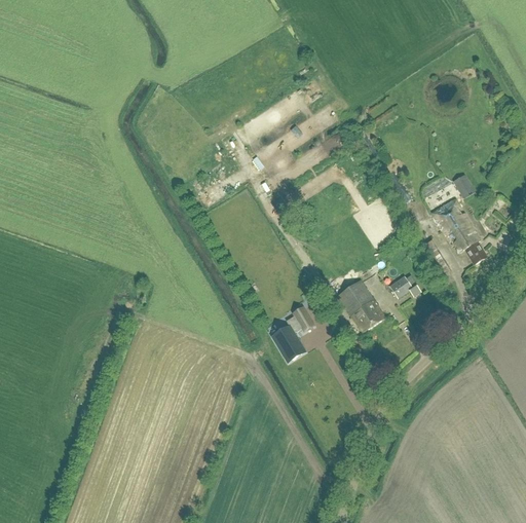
[(284,107),(313,91),(309,83),(286,97),(285,94),(274,100),(277,105),(248,121),(256,137),(290,118),(284,107)]
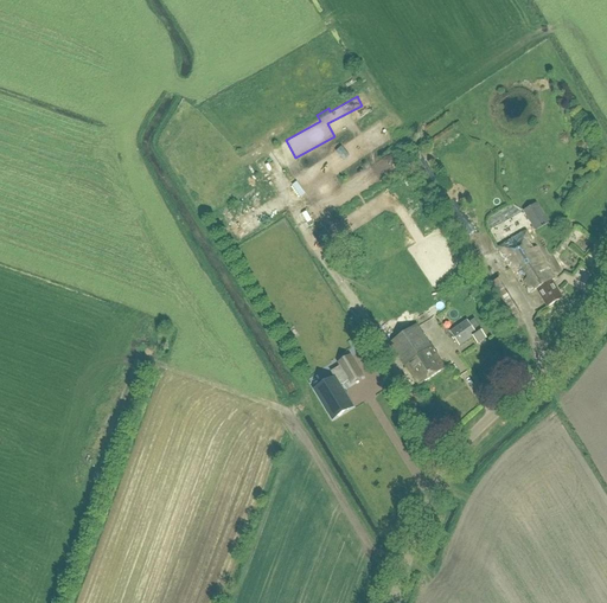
[(360,141),(302,170),(310,185),(368,155),(360,141)]
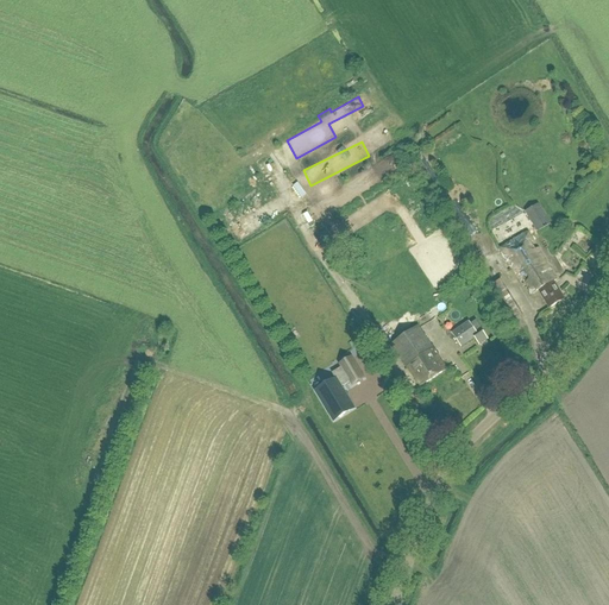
[(537,229),(540,227),(542,232),(547,228),(545,225),(551,221),(538,201),(523,209),(537,229)]
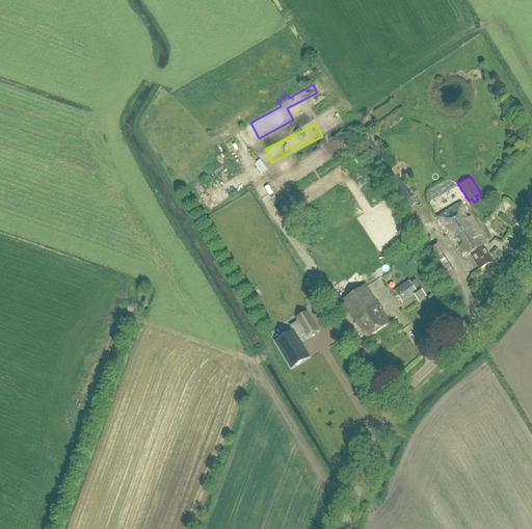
[(365,177),(358,183),(367,191),(373,185),(365,177)]
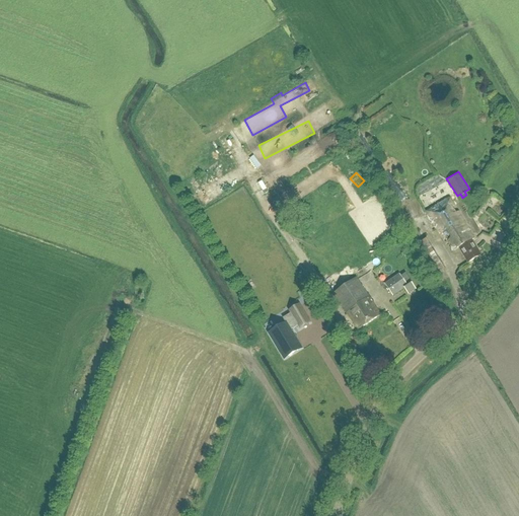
[(301,197),(310,193),(305,180),(296,185),(301,197)]
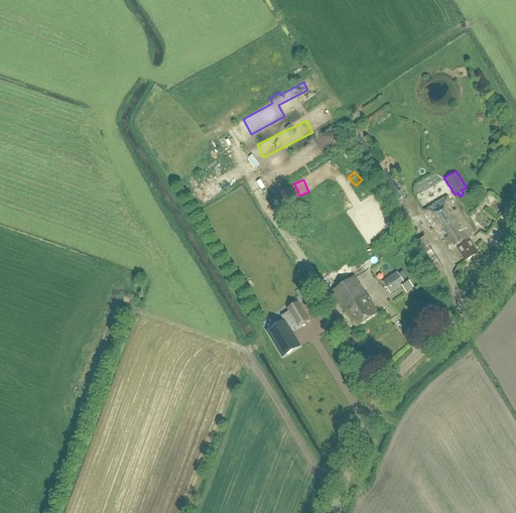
[(245,203),(252,201),(248,189),(242,191),(245,203)]
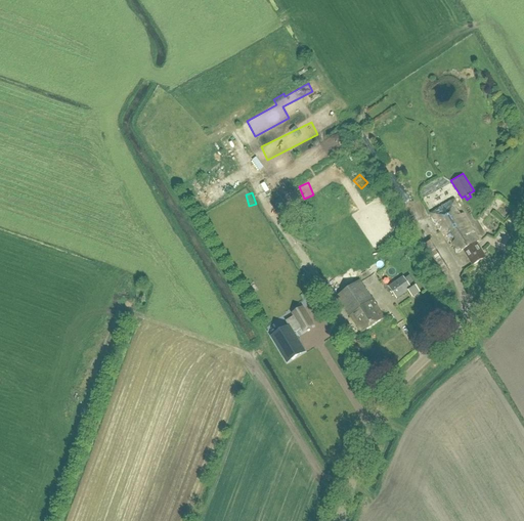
[(472,263),(485,255),(476,241),(480,239),(464,211),(461,212),(456,207),(460,205),(454,197),(429,212),(449,245),(452,243),(457,252),(464,248),(472,263)]
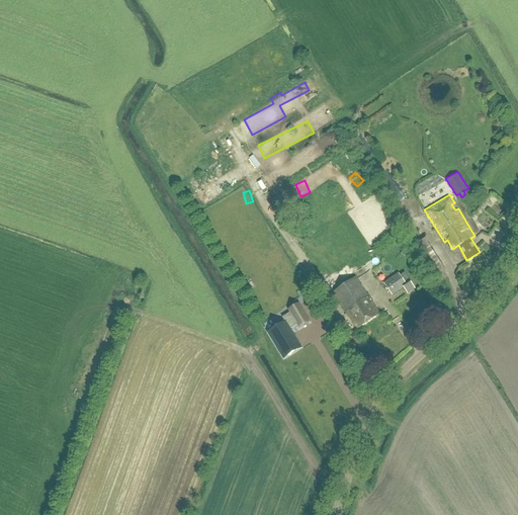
[(478,219),(494,227),(498,218),(482,209),(478,219)]
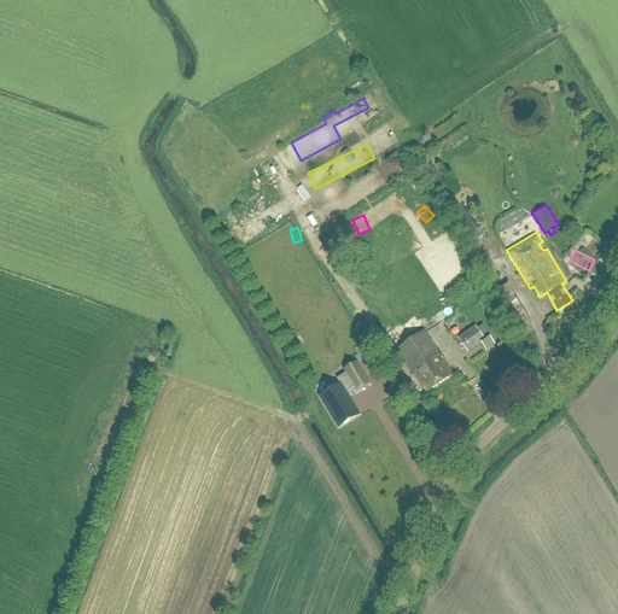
[(519,323),(526,319),(530,317),(508,281),(496,288),(517,325),(519,323)]
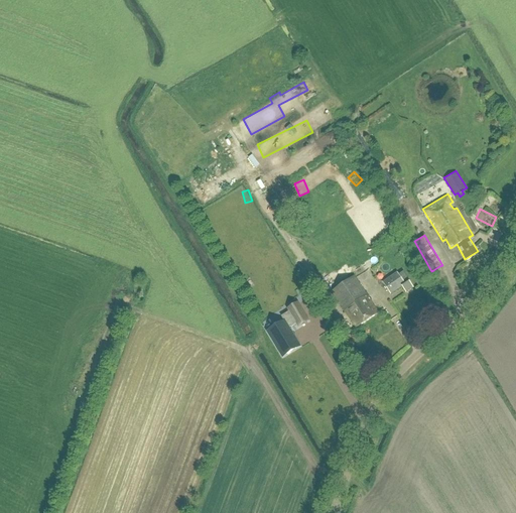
[(356,326),(378,311),(370,299),(371,298),(354,274),(350,278),(332,251),(313,263),(344,309),(345,308),(356,326)]
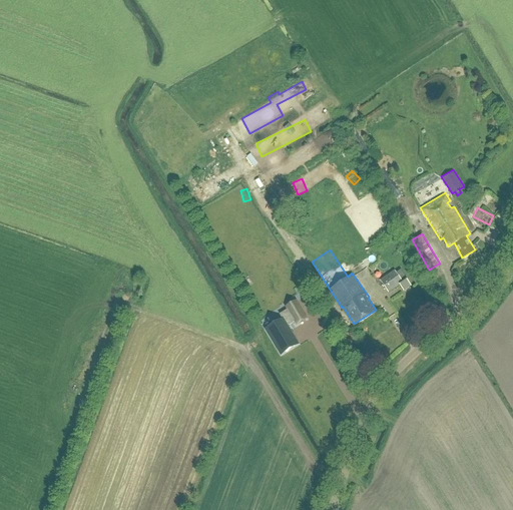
[(364,265),(369,271),(377,265),(373,259),(364,265)]
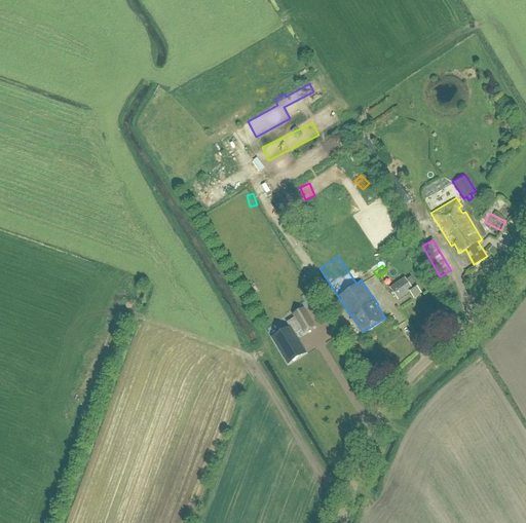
[(421,291),(416,285),(413,288),(406,275),(390,286),(399,298),(410,290),(414,296),(421,291)]
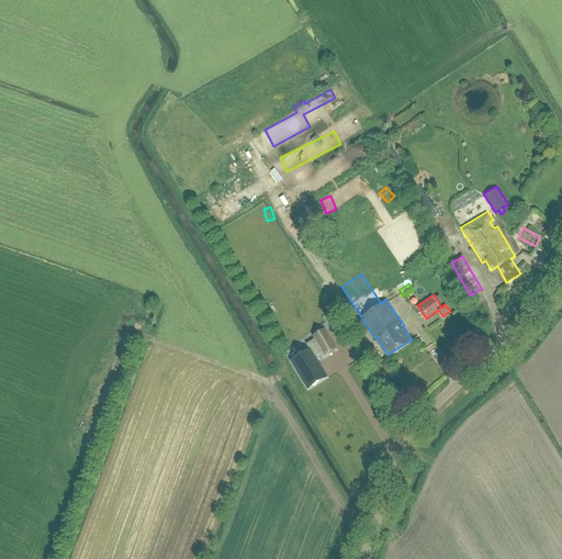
[(334,313),(327,317),(333,326),(339,323),(334,313)]
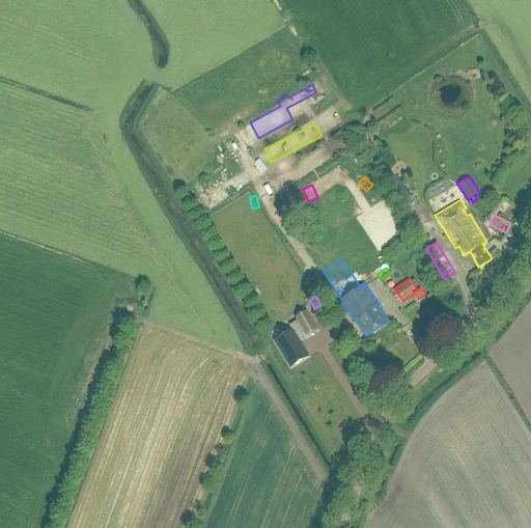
[(295,328),(277,338),(292,363),(309,353),(298,333),(306,328),(309,332),(318,327),(307,309),(299,314),(303,323),(295,328)]
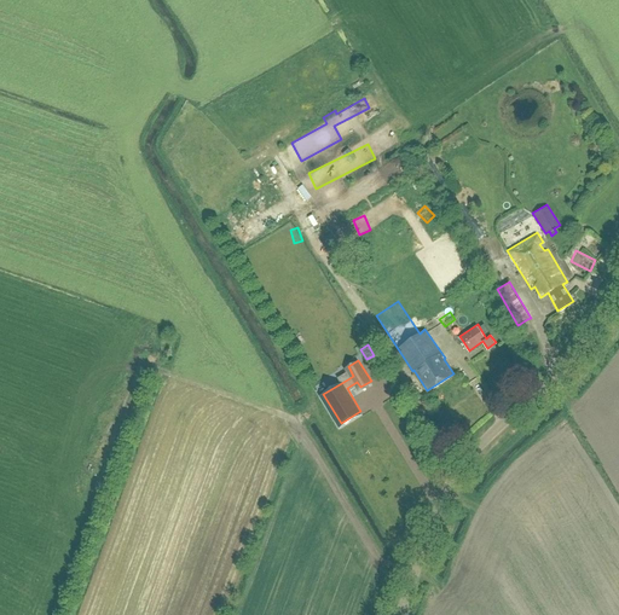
[(435,387),(438,392),(456,379),(453,375),(435,387)]
